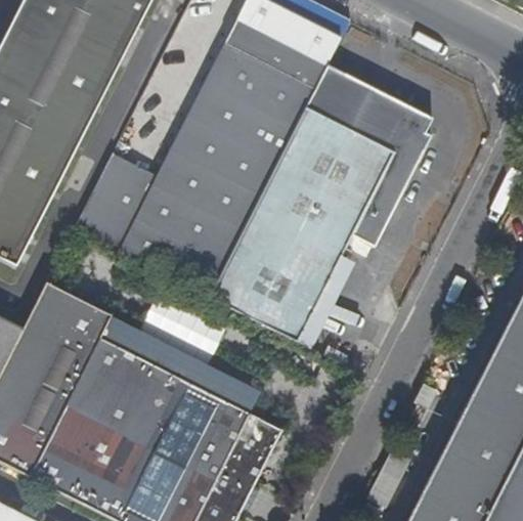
[(19,0),(0,38),(0,255),(16,263),(148,0),(19,0)]
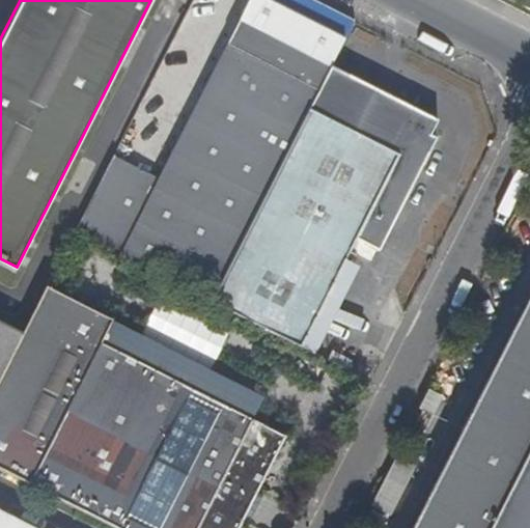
[(218,5),(206,0),(191,0),(133,116),(155,128),(218,5)]
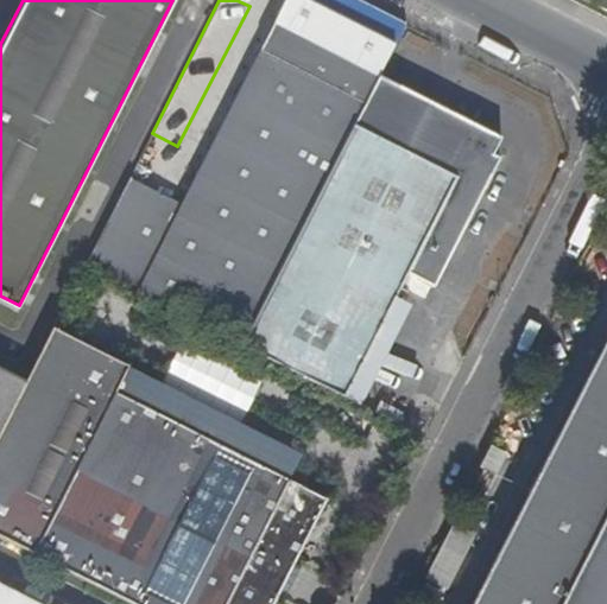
[(177,217),(124,190),(88,261),(156,296),(245,342),(283,265),(381,74),(278,20),(177,217)]
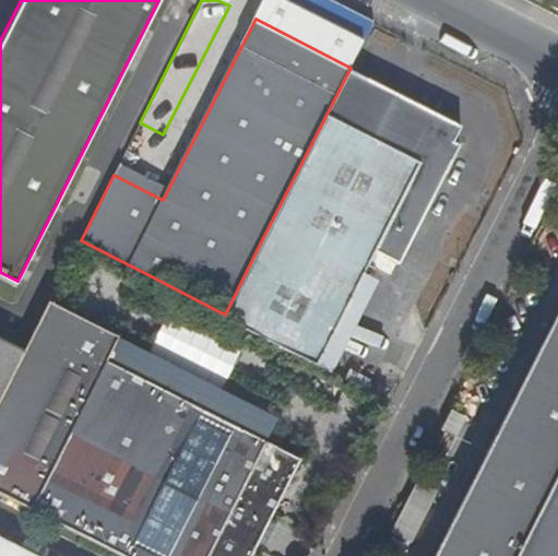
[(320,363),(367,270),(378,249),(400,261),(402,262),(461,144),(455,141),(462,126),(351,68),(260,244),(225,315),(320,363)]
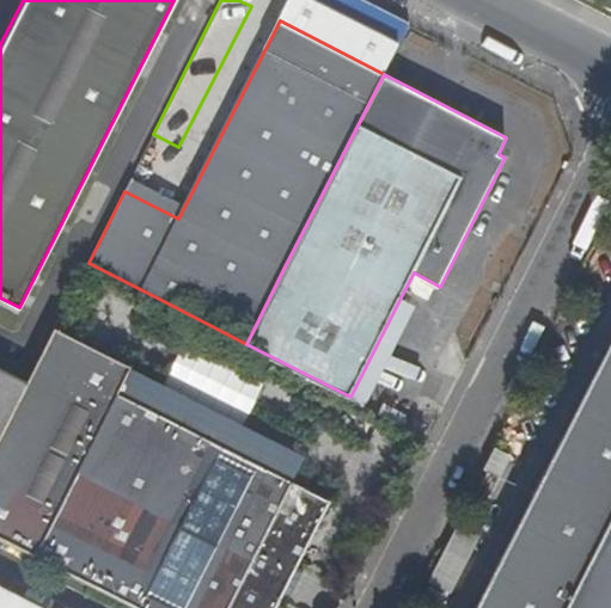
[(182,148),(178,147),(153,134),(133,176),(160,190),(182,148)]
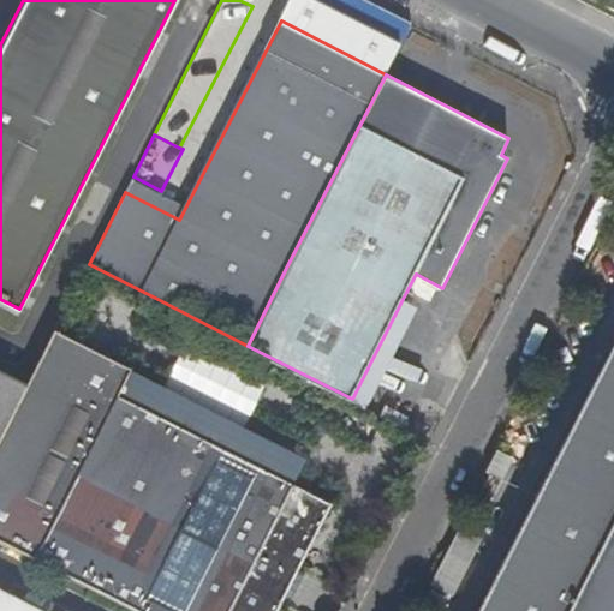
[(158,299),(89,264),(55,330),(124,365),(158,299)]
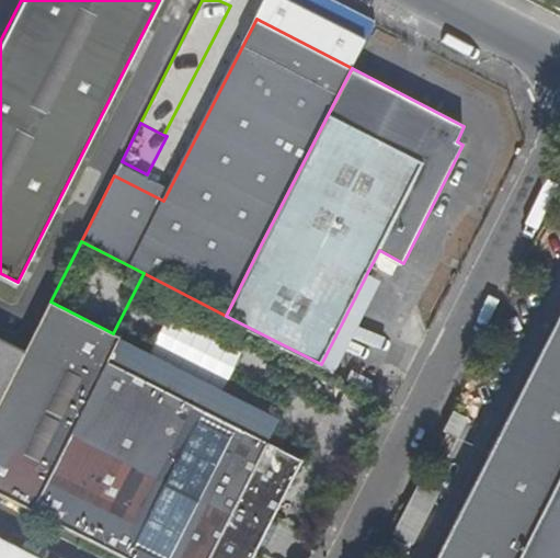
[(379,250),(368,271),(390,283),(401,262),(379,250)]
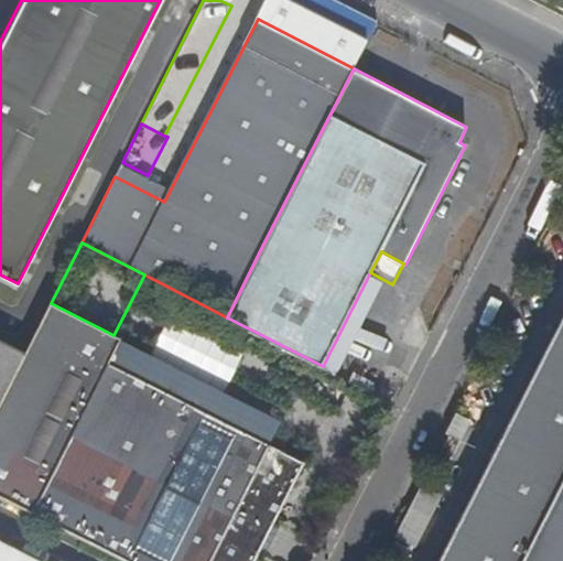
[(114,335),(51,303),(25,354),(0,403),(0,496),(26,510),(127,560),(250,560),(300,461),(104,362),(116,336),(114,335)]
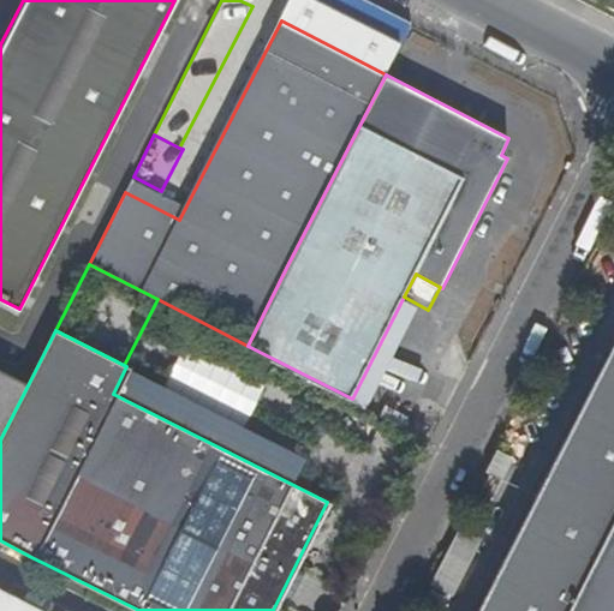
[(613,342),(477,610),(613,610),(613,342)]
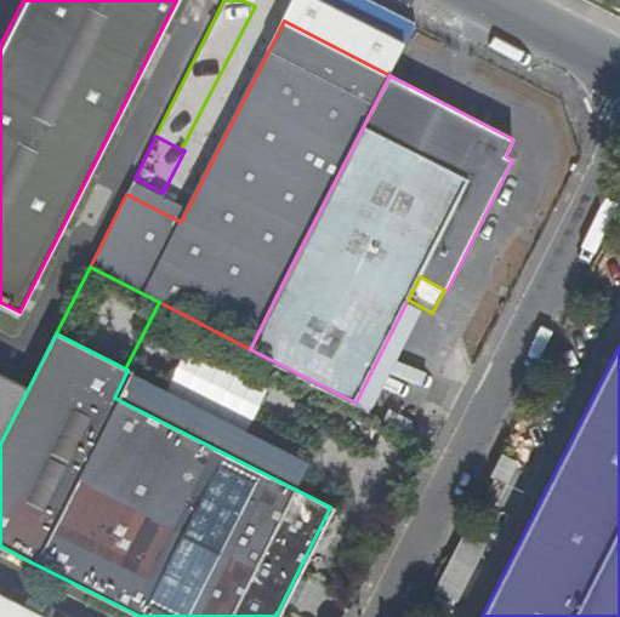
[(0,444),(28,389),(0,373),(0,444)]
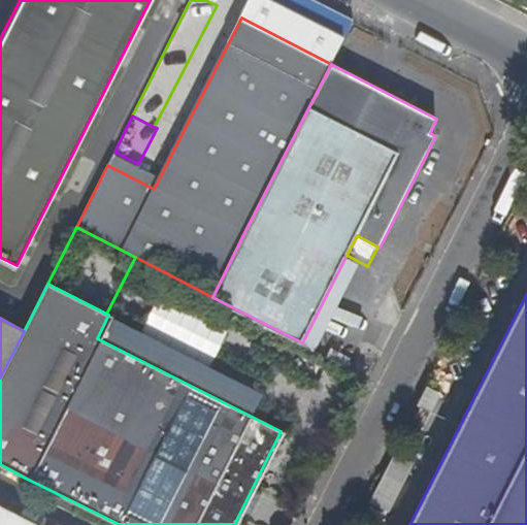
[(34,524),(0,507),(0,524),(34,524)]
